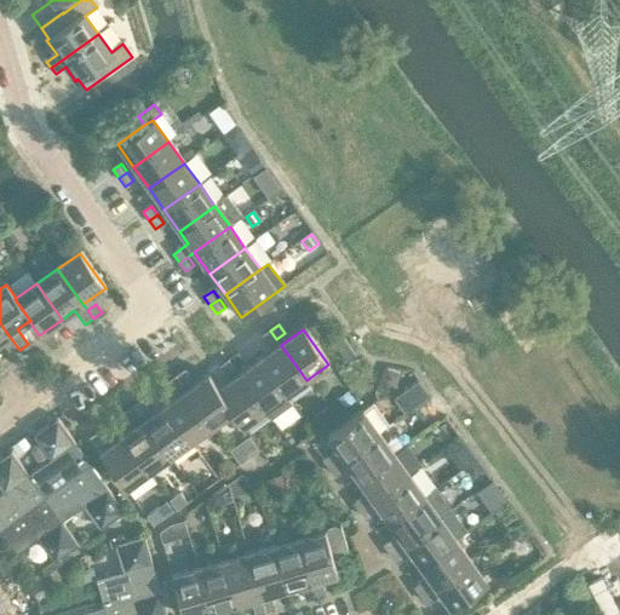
[(268,345),(276,339),(270,331),(262,337),(268,345)]
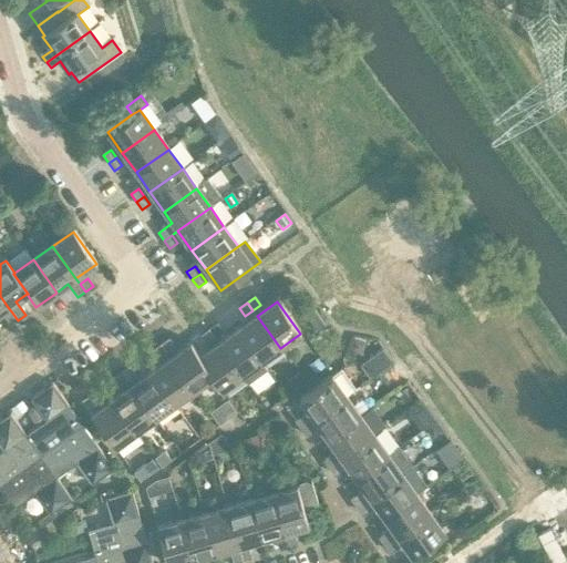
[(53,315),(48,307),(40,313),(45,320),(53,315)]
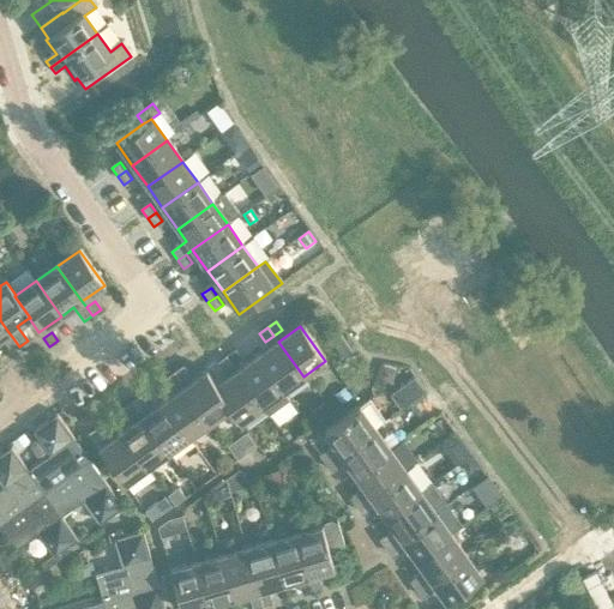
[(339,337),(330,343),(342,360),(351,354),(339,337)]
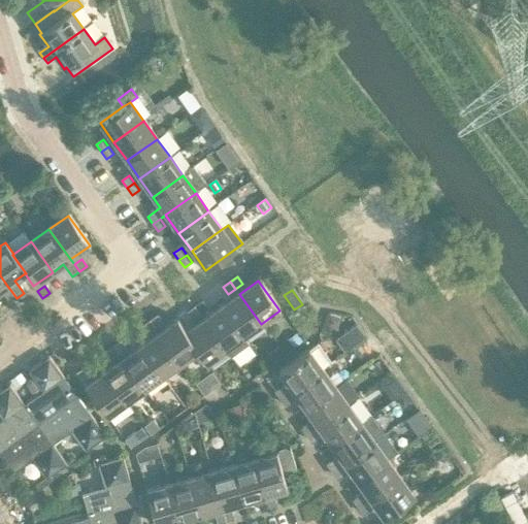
[(9,303),(17,298),(11,291),(4,296),(9,303)]
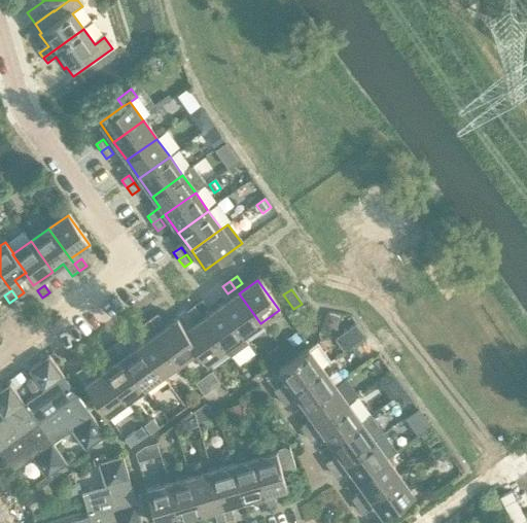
[(239,293),(220,307),(242,337),(260,323),(239,293)]
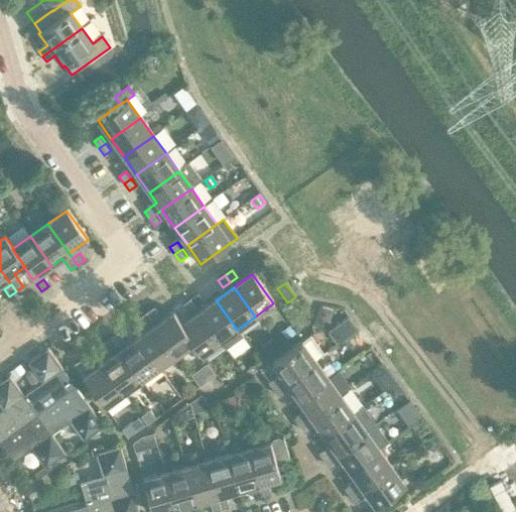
[(189,300),(195,307),(202,302),(197,295),(189,300)]
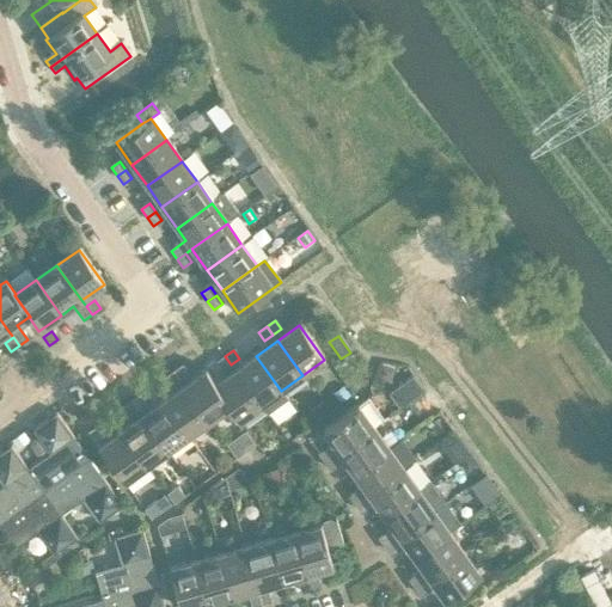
[(231,365),(225,356),(216,362),(222,372),(231,365)]
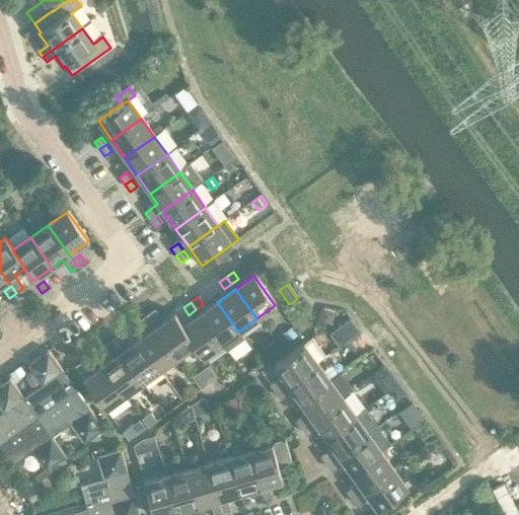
[(217,302),(200,314),(221,345),(226,352),(244,340),(238,332),(217,302)]
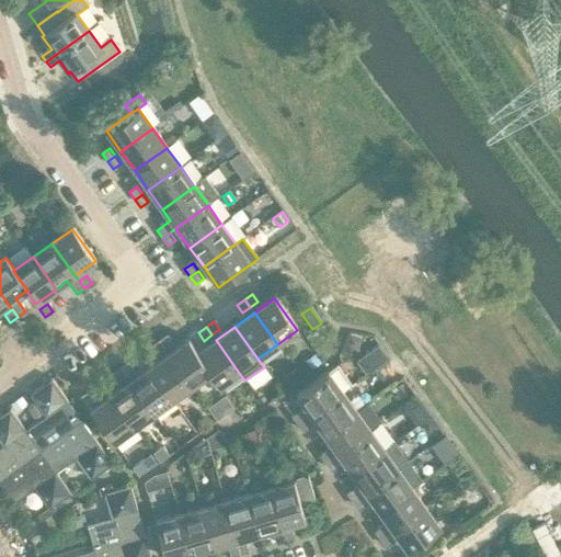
[(165,336),(158,341),(164,350),(172,344),(165,336)]
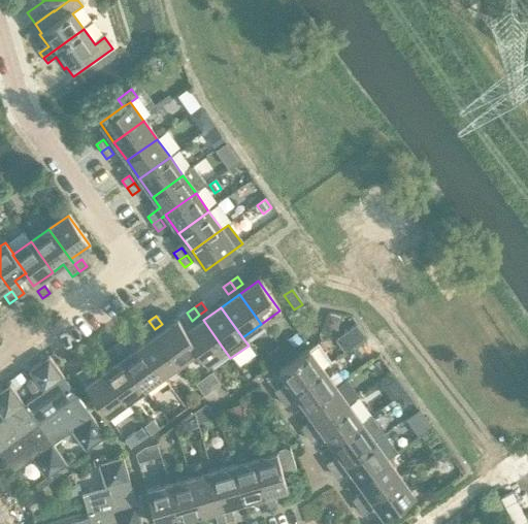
[(177,320),(158,334),(179,364),(197,352),(198,351),(185,333),(186,332),(177,320)]
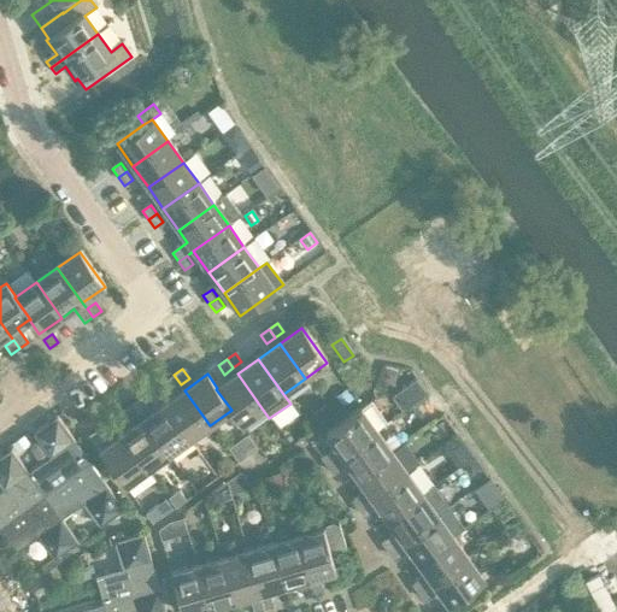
[(238,374),(217,388),(216,389),(231,410),(230,411),(240,425),(263,410),(238,374)]
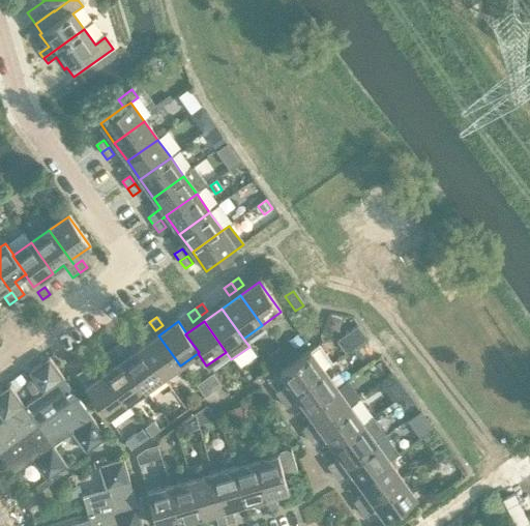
[(148,335),(155,330),(149,322),(142,327),(148,335)]
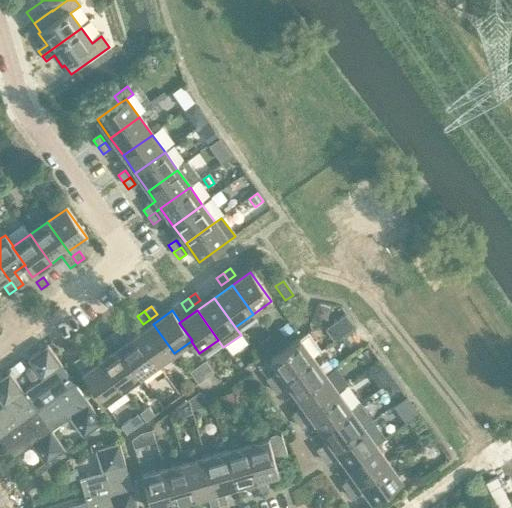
[(345,317),(325,331),(334,343),(353,328),(345,317)]
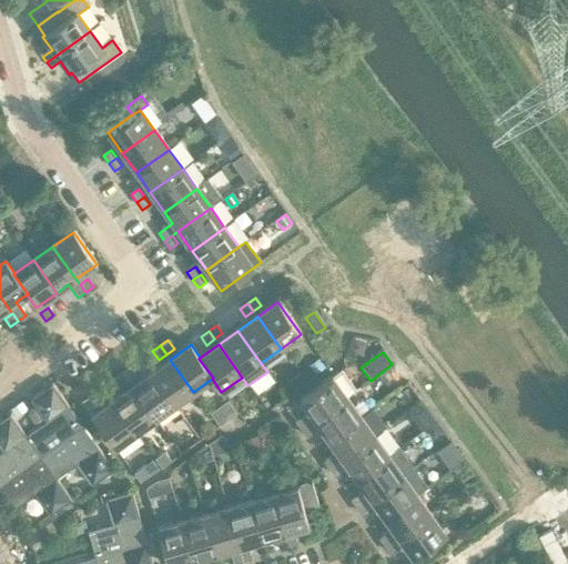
[(170,360),(151,373),(174,406),(193,392),(170,360)]
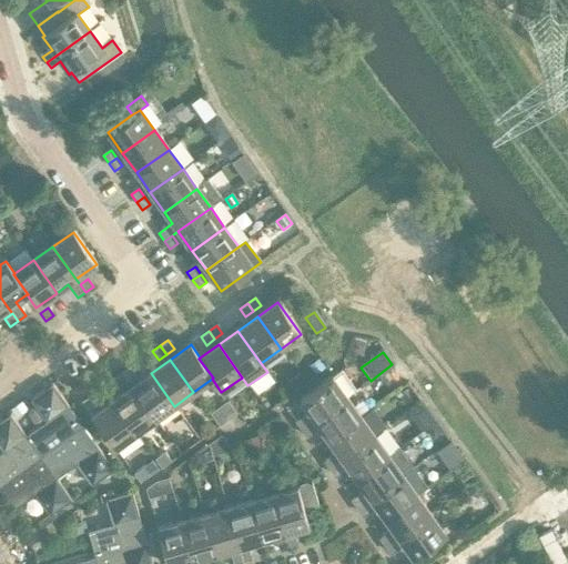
[(318,361),(310,368),(315,375),(324,369),(318,361)]
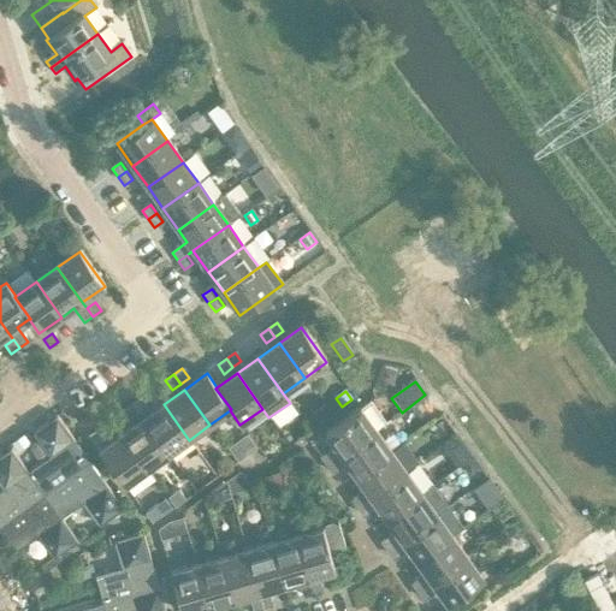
[(131,405),(137,414),(147,408),(140,398),(131,405)]
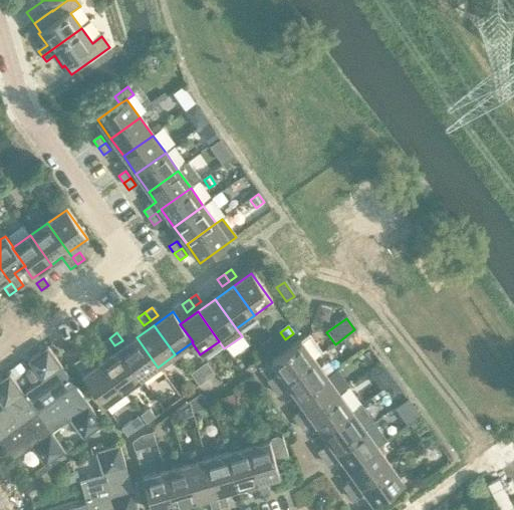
[(137,337),(118,350),(140,379),(158,367),(137,337)]
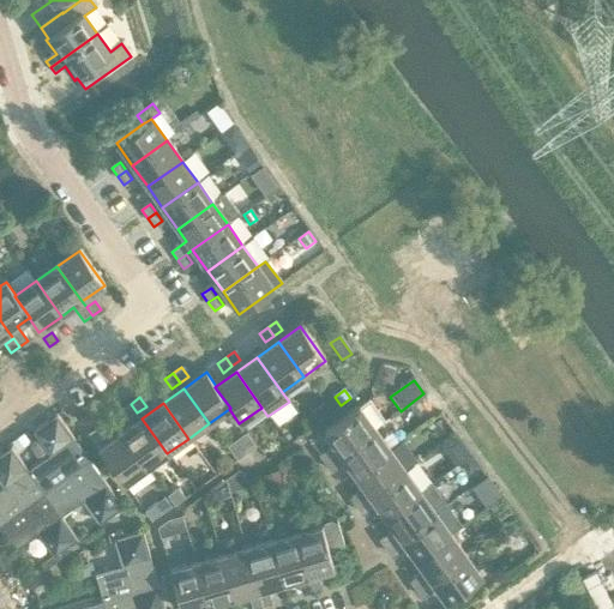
[(128,418),(137,412),(131,404),(122,410),(128,418)]
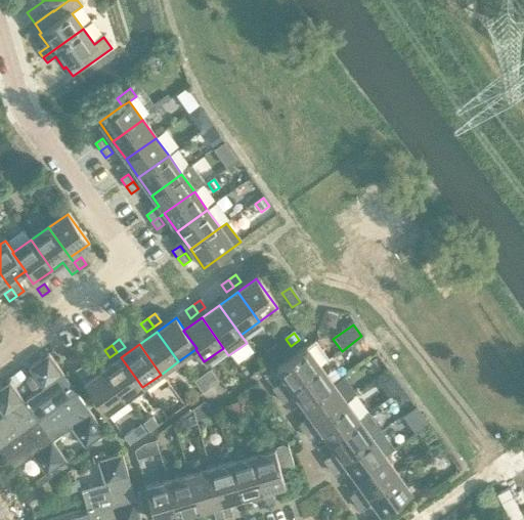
[(276,345),(265,353),(271,362),(282,354),(276,345)]
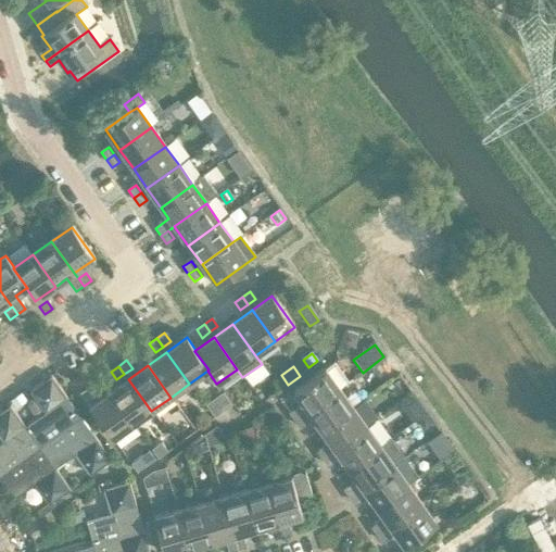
[(289,414),(294,422),(340,390),(325,369),(293,392),(302,404),(297,409),(289,414)]
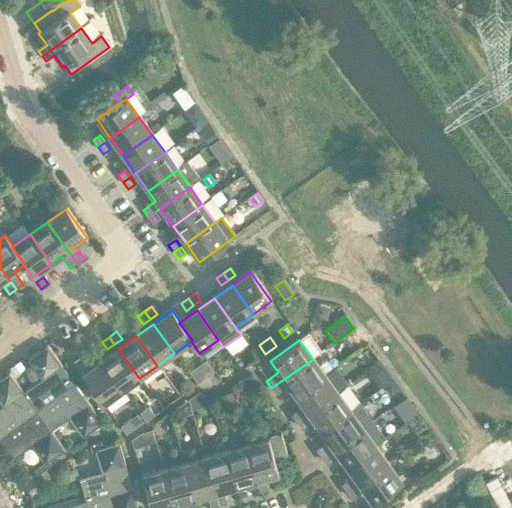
[(41,380),(22,393),(36,413),(75,386),(47,347),(27,361),(41,380)]
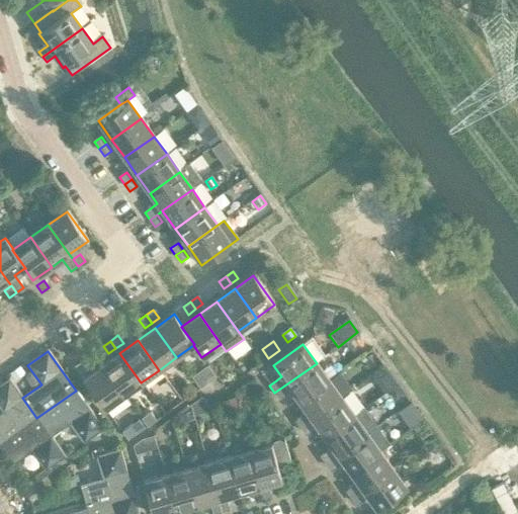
[(123,396),(141,382),(119,353),(101,366),(123,396)]
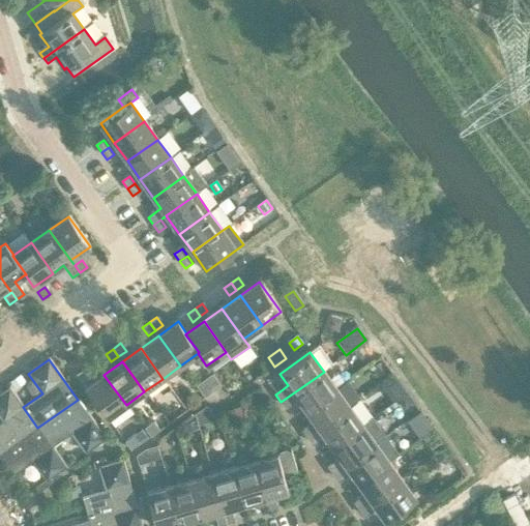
[(107,418),(126,405),(104,375),(93,382),(89,377),(88,377),(83,370),(76,376),(107,418)]
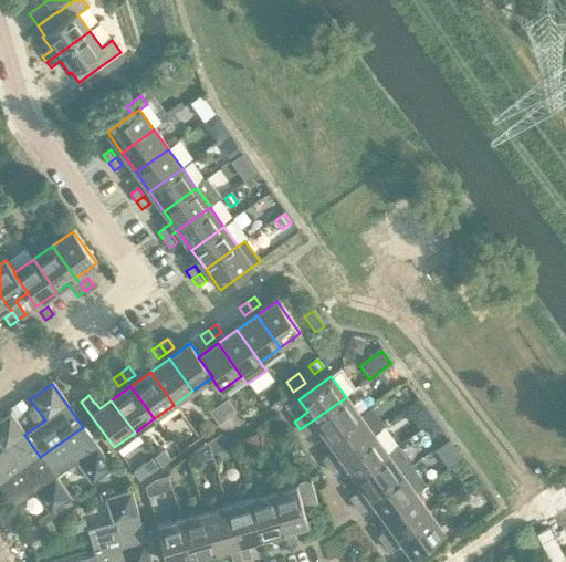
[(320,429),(327,439),(359,416),(346,397),(300,429),(305,437),(313,432),(320,429)]
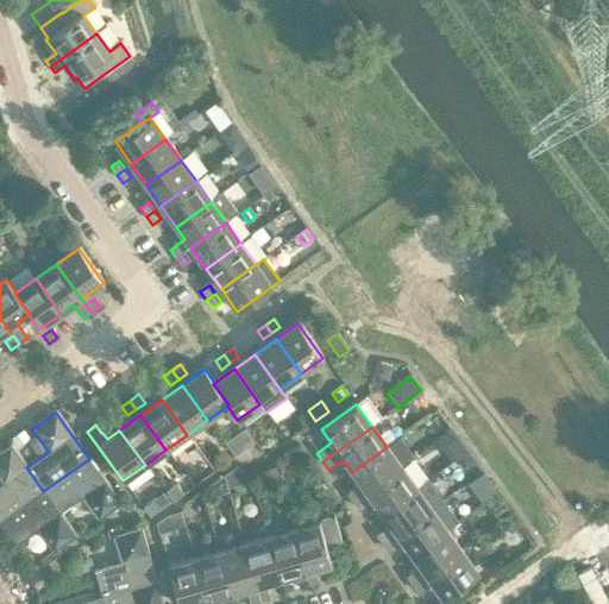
[(0,486),(0,522),(43,491),(26,467),(11,445),(0,452),(0,479),(4,485),(0,486)]
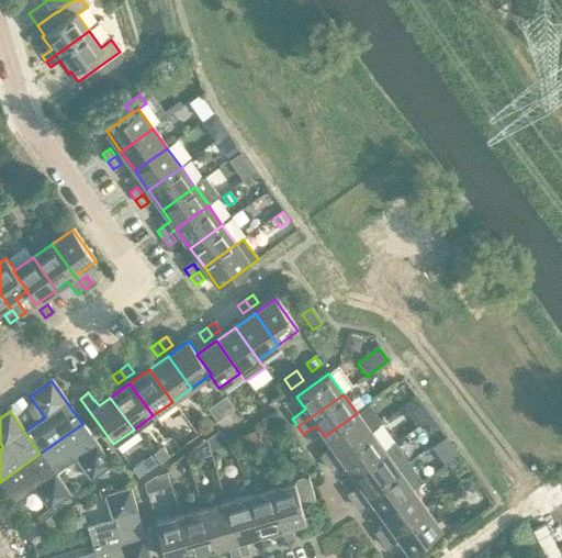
[(357,413),(325,436),(338,456),(371,433),(357,413)]
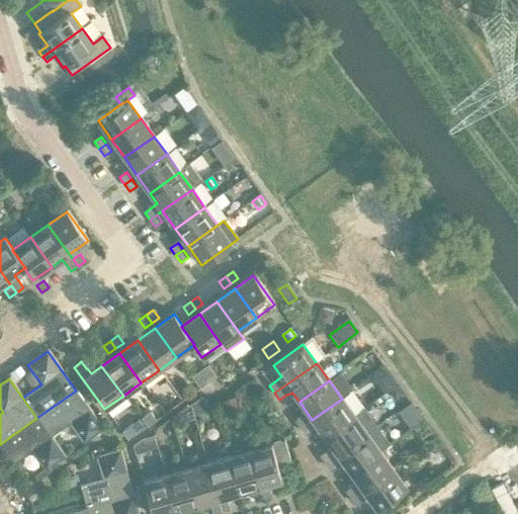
[(398,386),(389,393),(393,398),(398,399),(404,395),(398,386)]
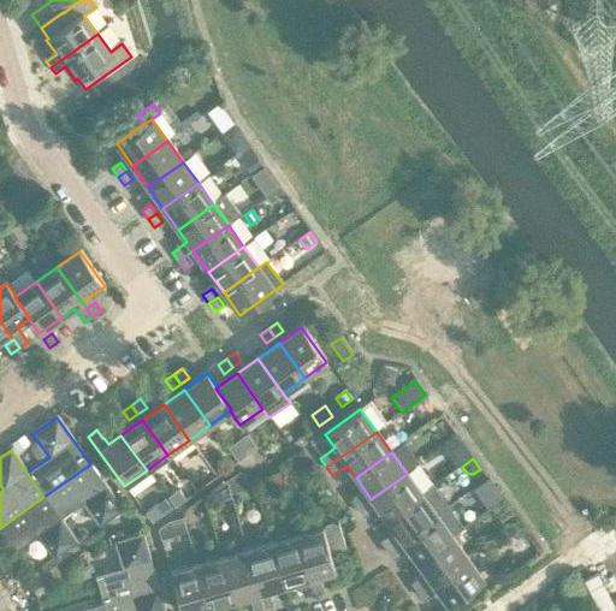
[(90,464),(43,497),(60,521),(83,504),(99,527),(123,510),(90,464)]
